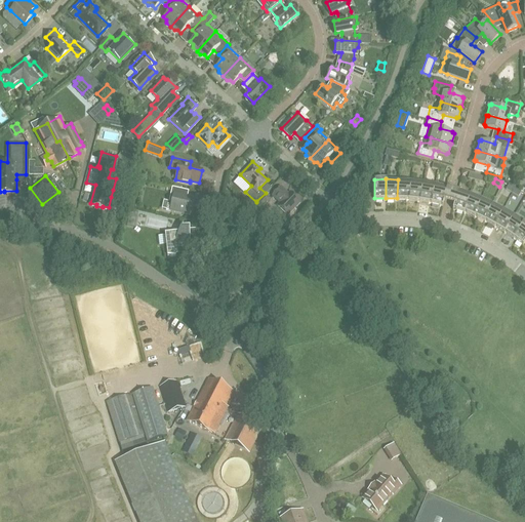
[(397,198),(408,198),(410,179),(398,179),(397,198)]
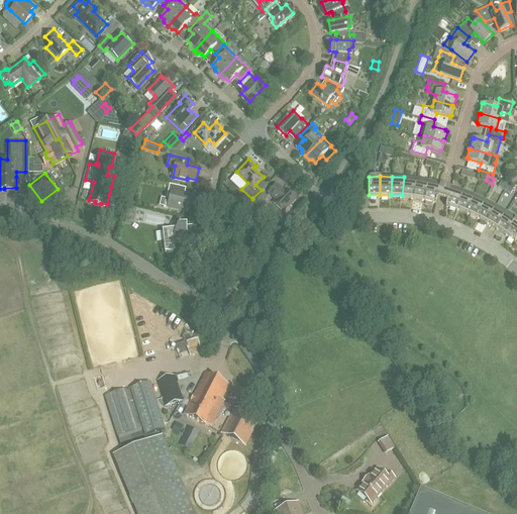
[(413,197),(416,179),(404,177),(402,195),(413,197)]
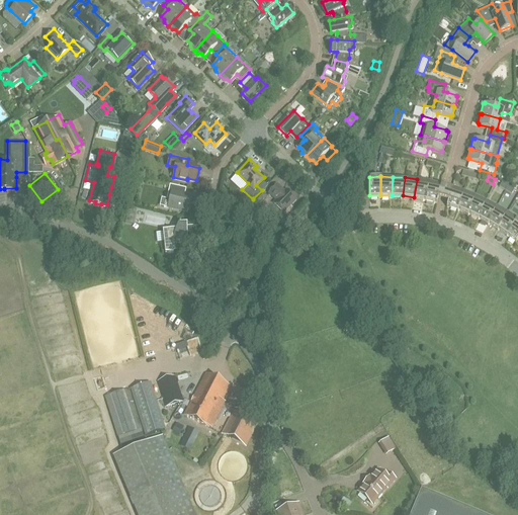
[(425,199),(429,181),(417,179),(414,197),(425,199)]
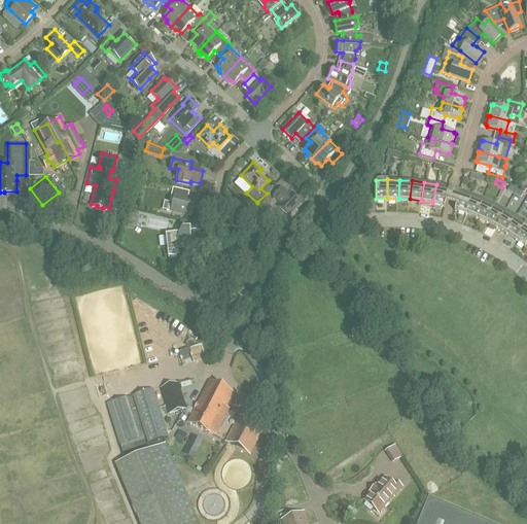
[(507,187),(514,191),(517,186),(511,183),(507,187)]
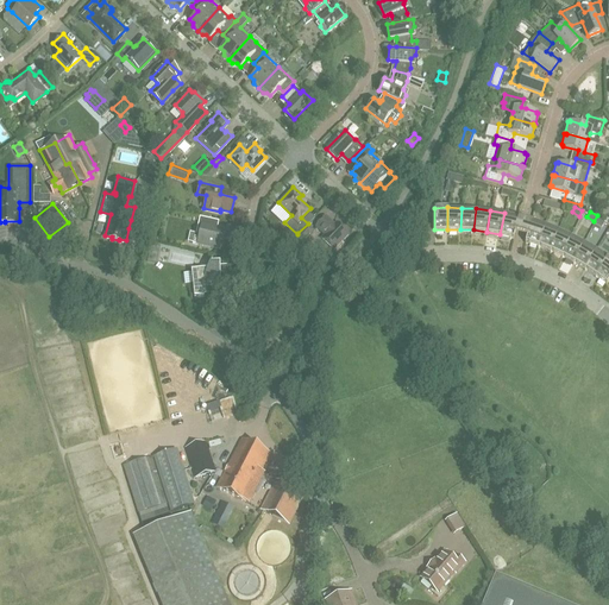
[(500,234),(513,237),(515,231),(516,225),(525,226),(528,227),(531,221),(526,220),(519,218),(519,215),(504,213),(500,234)]
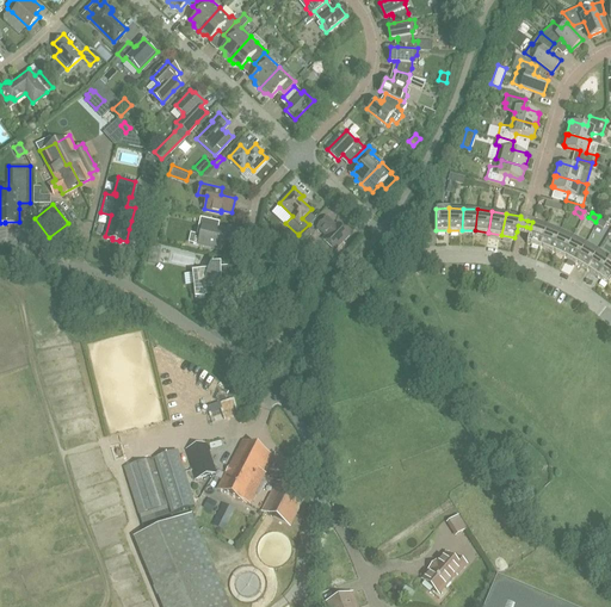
[(215,224),(216,218),(201,215),(197,231),(198,234),(201,235),(198,241),(222,247),(226,229),(216,227),(215,224)]
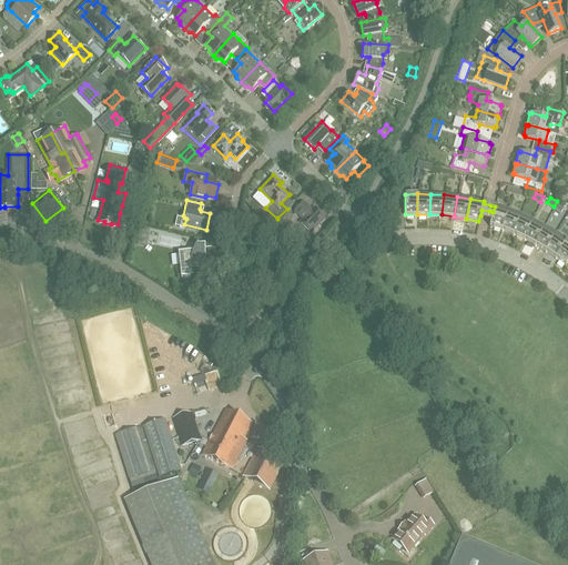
[(312,208),(304,200),(295,210),(303,218),(300,220),(311,231),(325,217),(314,205),(312,208)]
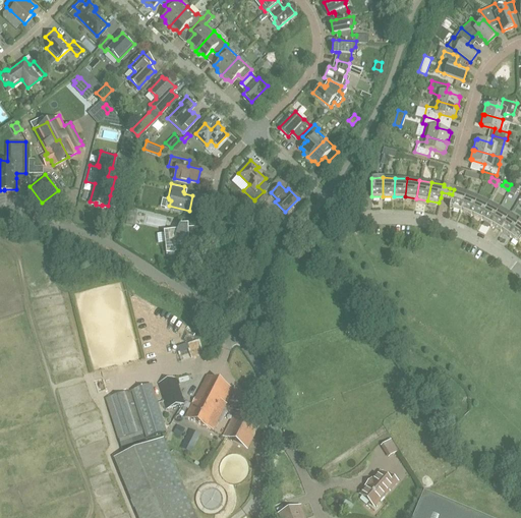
[(454,187),(454,189),(452,194),(449,193),(442,192),(441,197),(447,199),(451,200),(449,206),(460,209),(466,191),(454,187)]
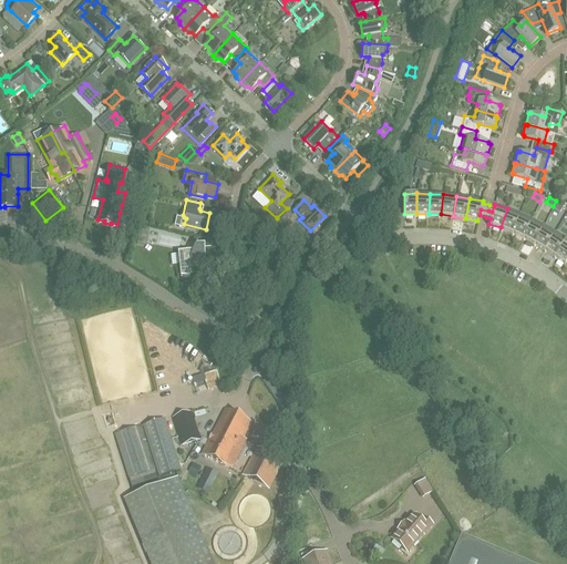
[(291,213),(287,208),(277,217),(282,222),(291,213)]
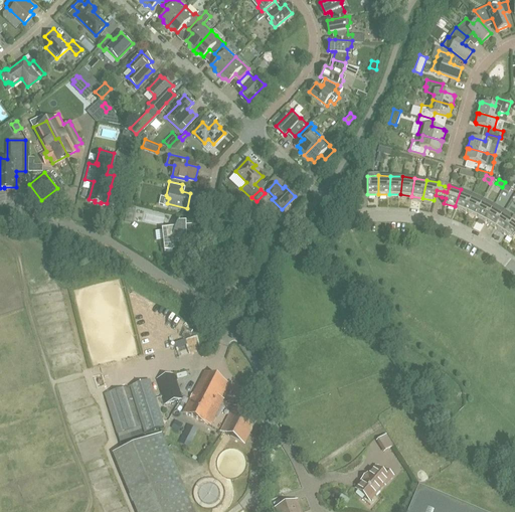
[(461,189),(455,206),(466,211),(472,194),(461,189)]
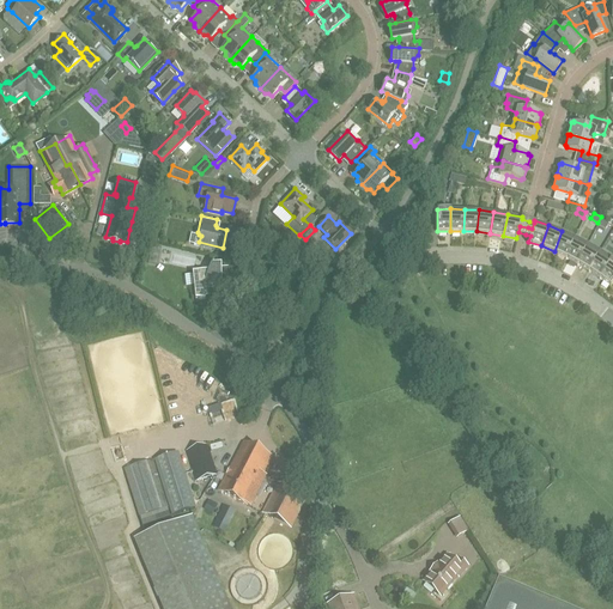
[(566,256),(575,237),(562,231),(554,251),(566,256)]
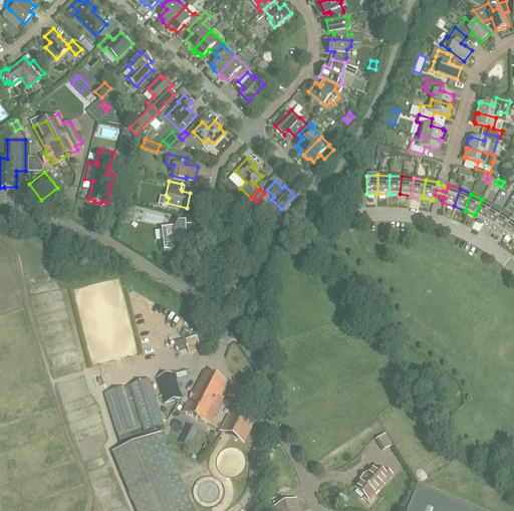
[(484,220),(493,204),(482,199),(475,215),(484,220)]
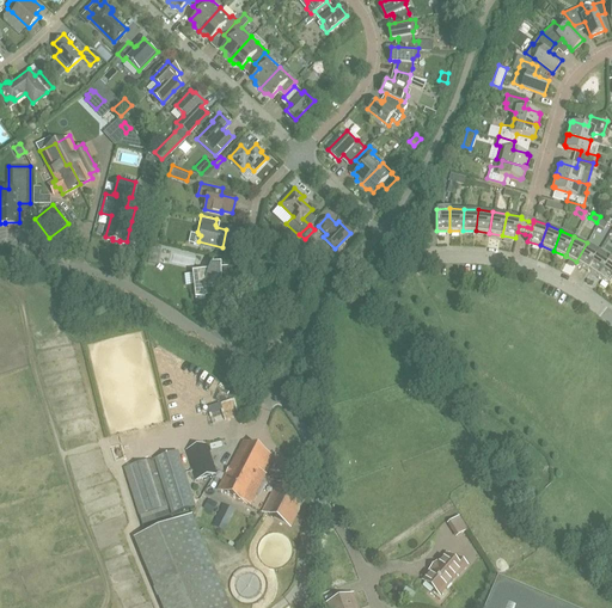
[(588,269),(599,250),(587,243),(576,262),(588,269)]
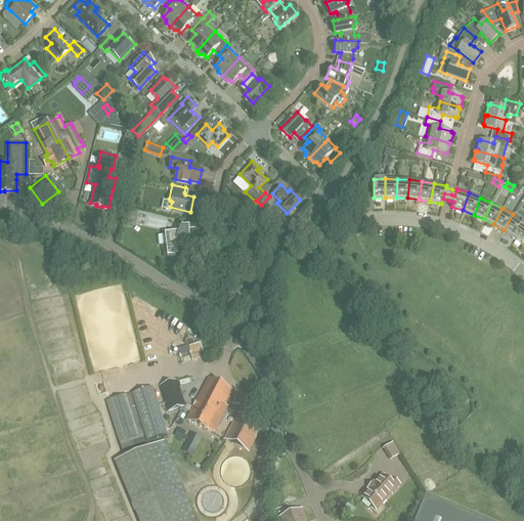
[(129,209),(128,217),(135,219),(137,211),(129,209)]
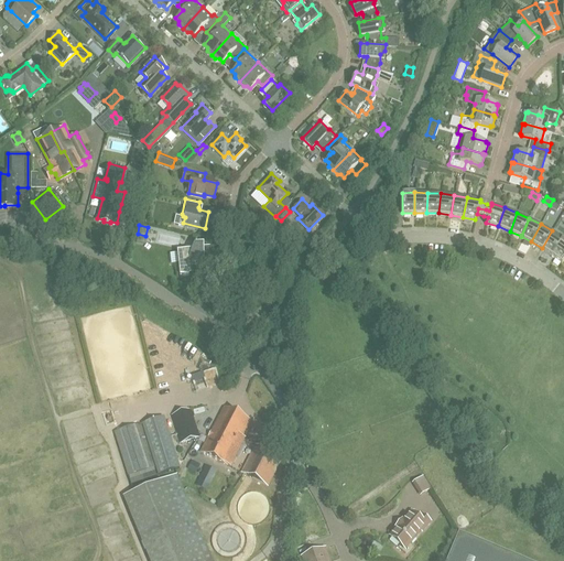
[(552,255),(563,238),(552,230),(542,248),(552,255)]
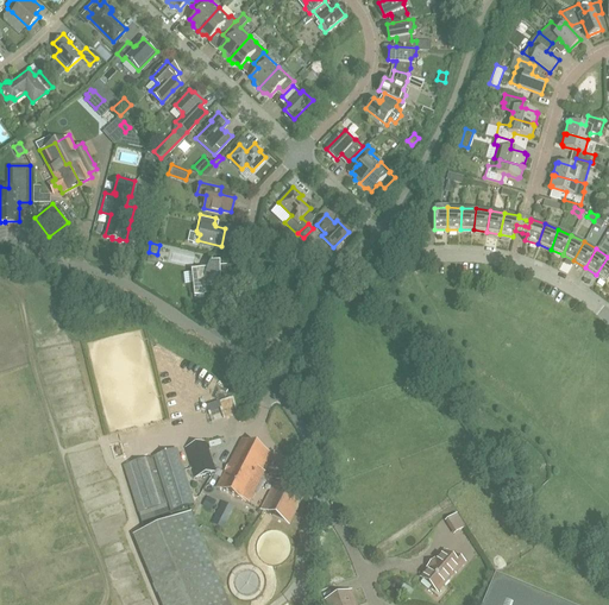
[(230,266),(230,254),(220,253),(219,256),(227,266),(230,266)]
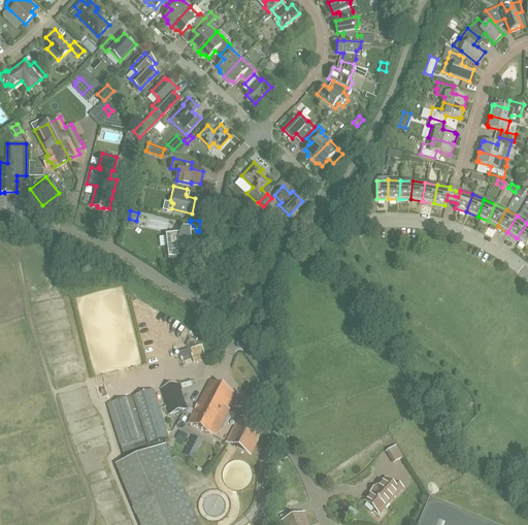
[(179,232),(166,233),(166,234),(159,235),(160,245),(167,244),(168,256),(180,255),(179,253),(179,251),(183,251),(183,252),(191,252),(191,247),(191,230),(191,226),(184,226),(185,224),(184,223),(182,227),(179,232)]
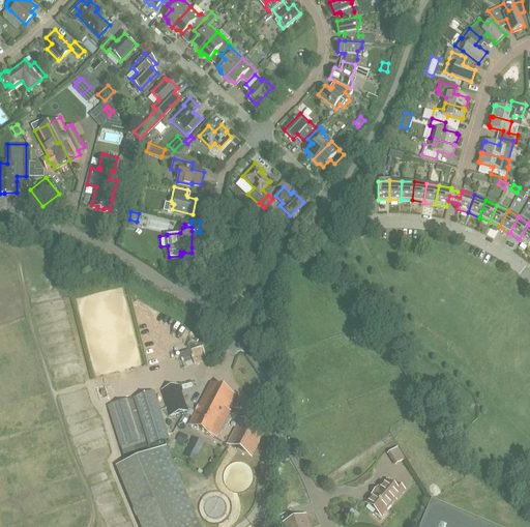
[(529,224),(519,239),(528,245),(529,242),(529,224)]
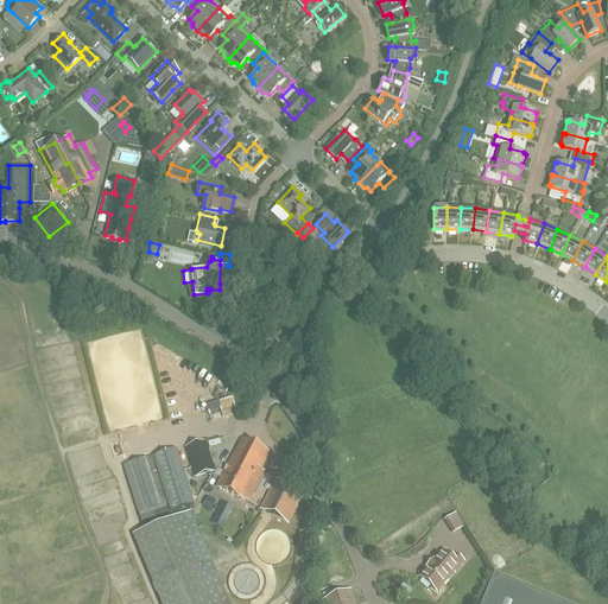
[(245,497),(248,500),(264,469),(261,468),(270,451),(241,437),(216,484),(245,498),(245,497)]
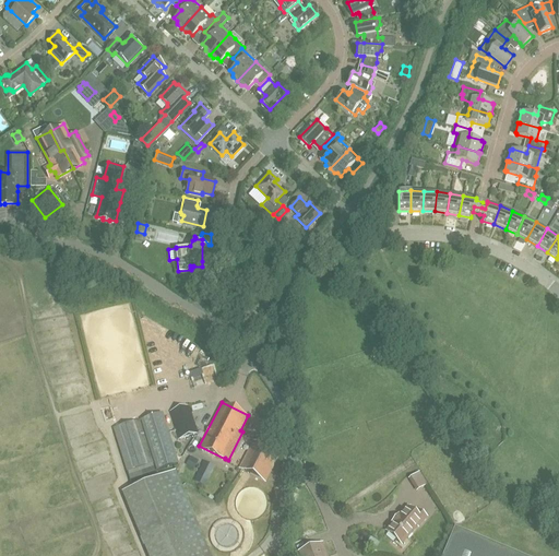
[(179,436),(197,430),(189,403),(170,409),(179,436)]
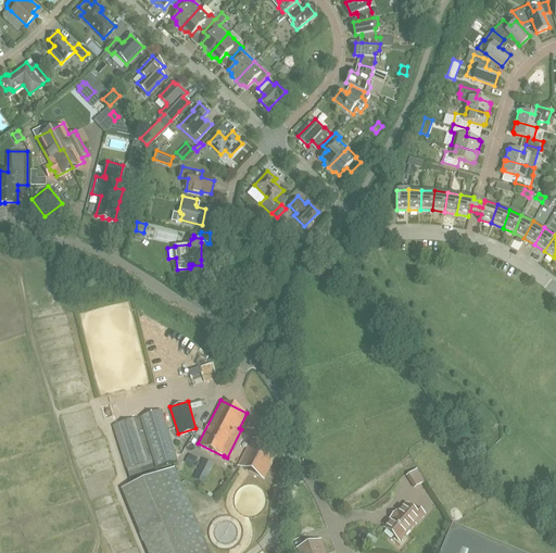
[(178,457),(163,407),(139,415),(155,465),(178,457)]
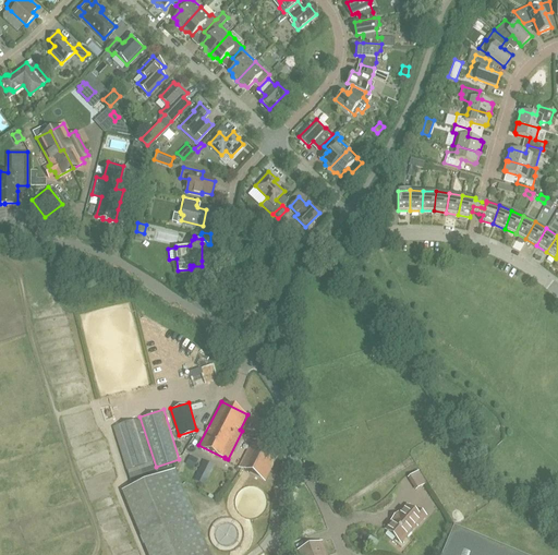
[(153,460),(138,418),(113,425),(126,468),(153,460)]
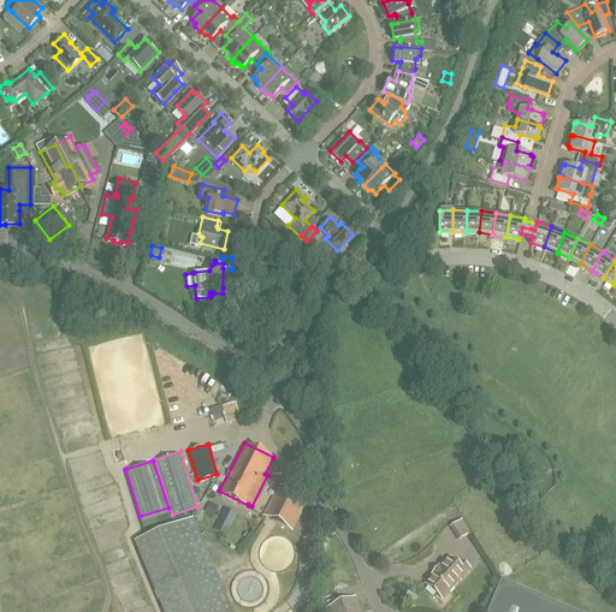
[(291,528),(307,498),(279,482),(264,512),(291,528)]
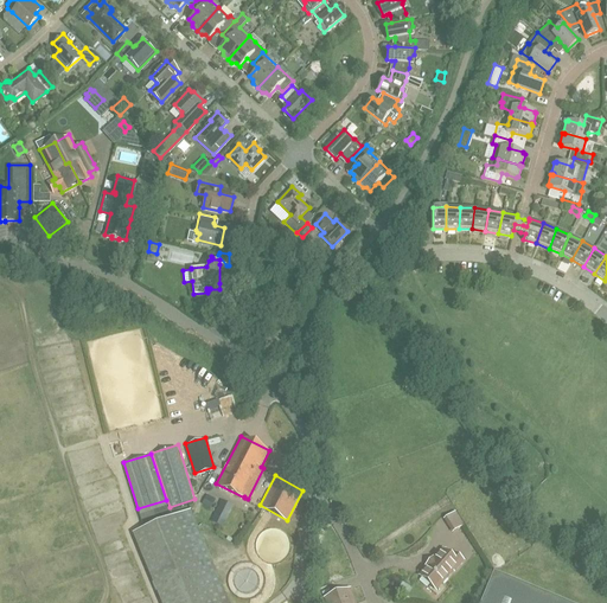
[(215,496),(206,493),(203,501),(210,505),(215,496)]
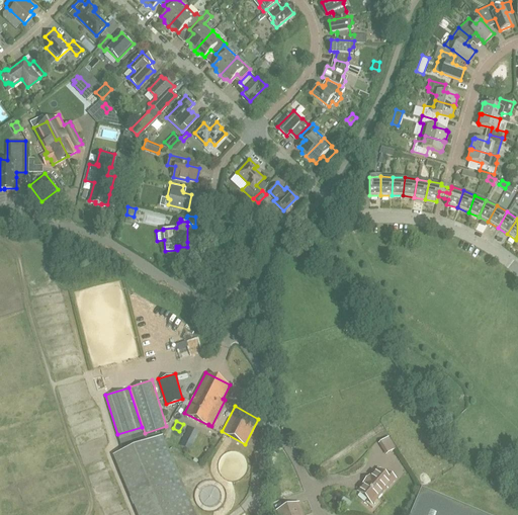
[(199,429),(188,424),(179,442),(190,448),(199,429)]
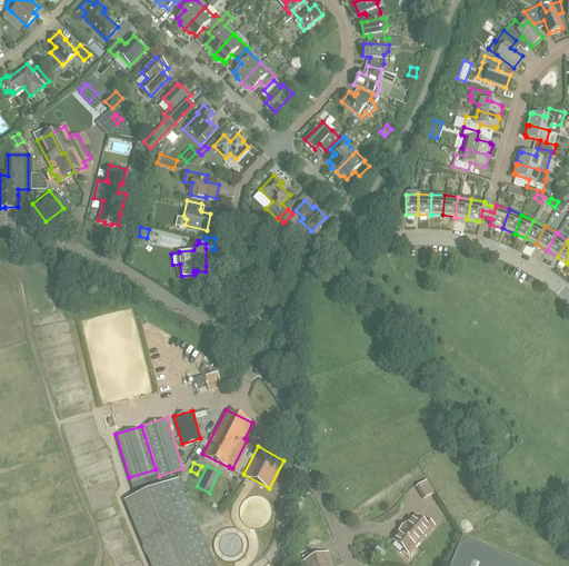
[(213,565),(179,477),(125,499),(149,565),(213,565)]
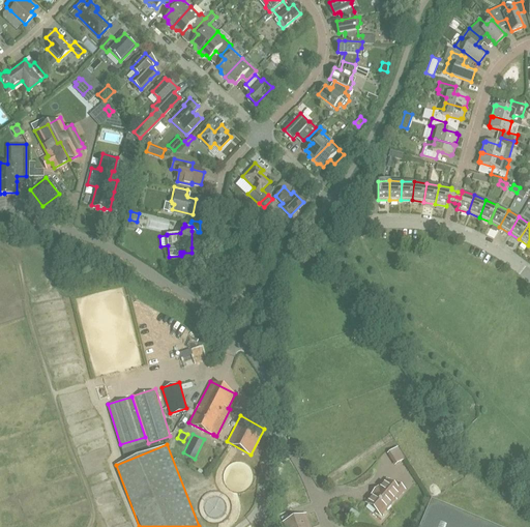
[(390,456),(400,450),(398,446),(388,451),(390,456)]
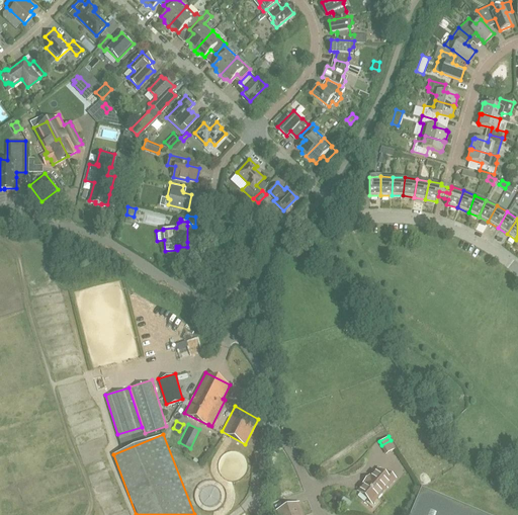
[(371,501),(376,496),(386,485),(387,485),(395,477),(387,470),(384,474),(377,467),(358,490),(371,501)]
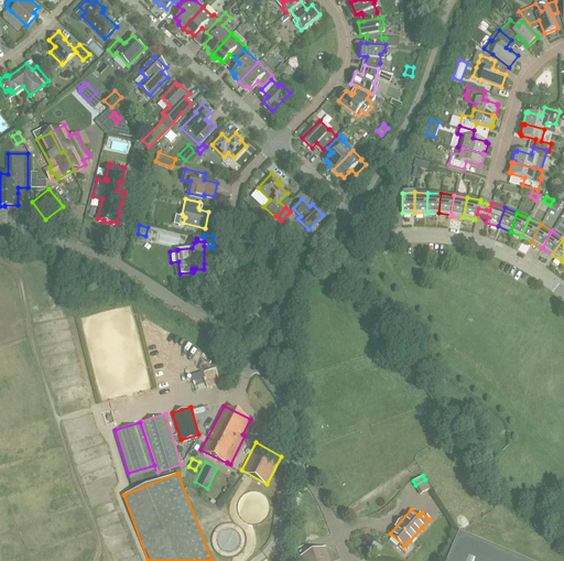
[(529,560),(458,531),(446,560),(529,560)]
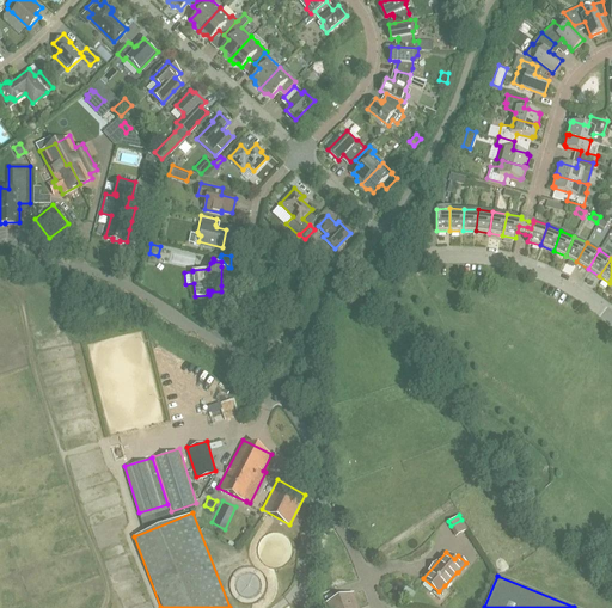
[(324,602),(326,607),(357,607),(353,591),(324,602)]
